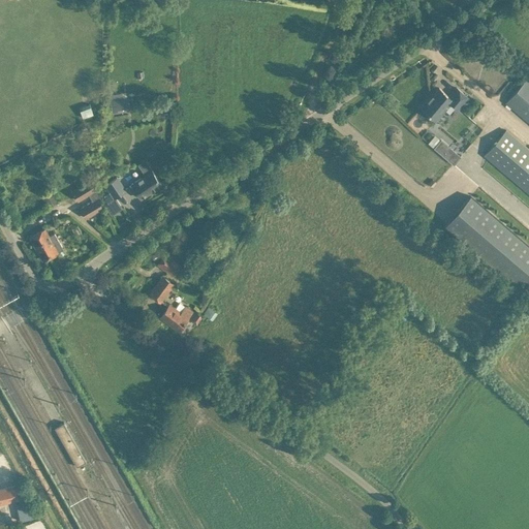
[(518,89),(506,102),(528,122),(528,80),(527,78),(518,89)]
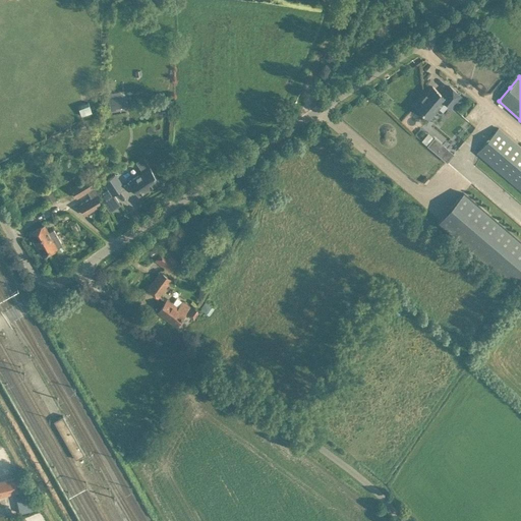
[(413,105),(422,112),(432,121),(440,113),(437,110),(445,101),(452,107),(461,96),(450,85),(442,95),(431,85),(426,92),(425,91),(413,105)]
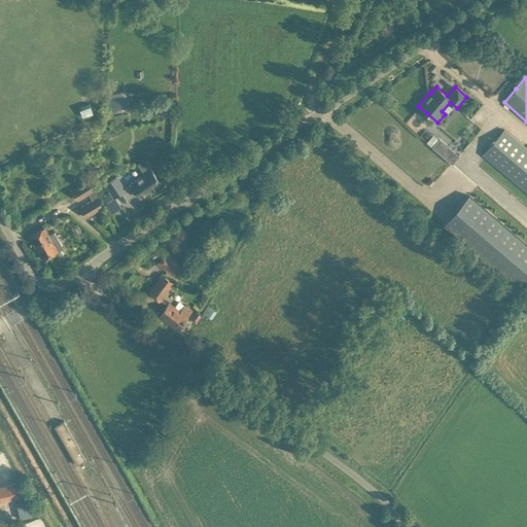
[(118,97),(119,108),(130,106),(129,96),(118,97)]
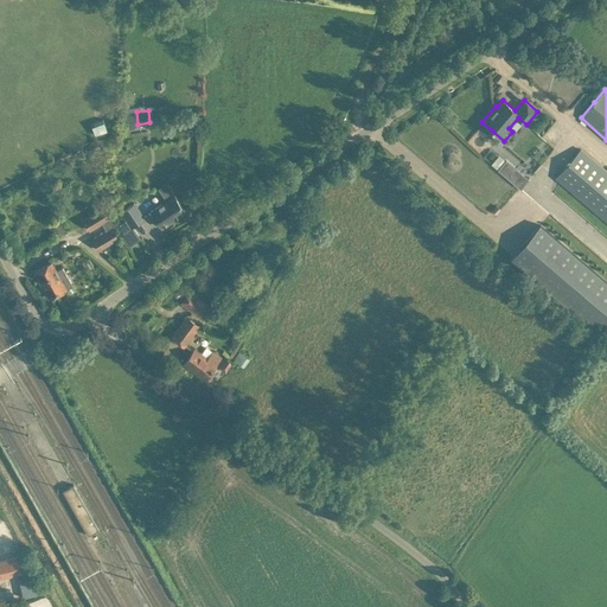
[(90,123),(95,134),(106,131),(102,120),(90,123)]
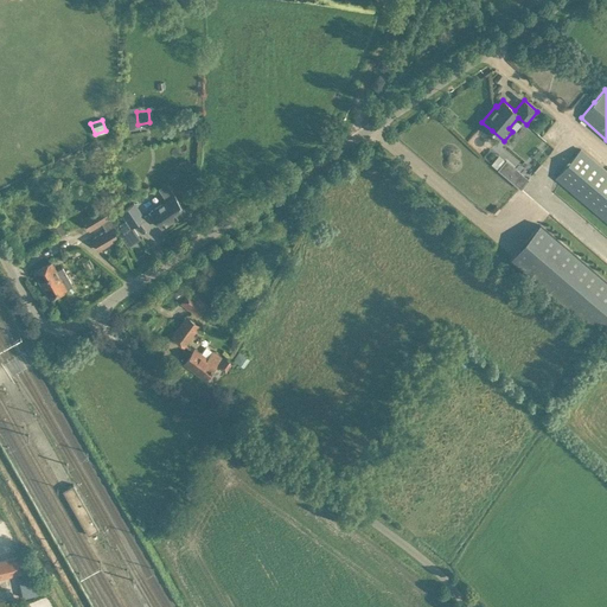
[(606,171),(581,149),(556,178),(557,179),(606,222),(606,171)]
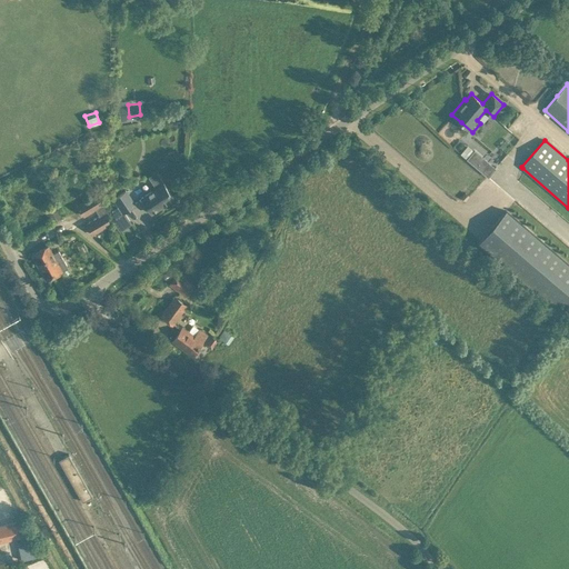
[(466,158),(487,177),(496,167),(473,148),(466,158)]
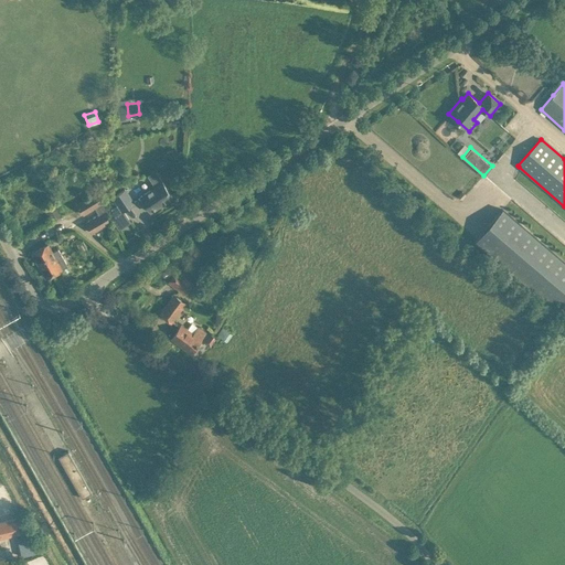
[(449,190),(467,172),(462,169),(446,185),(449,190)]
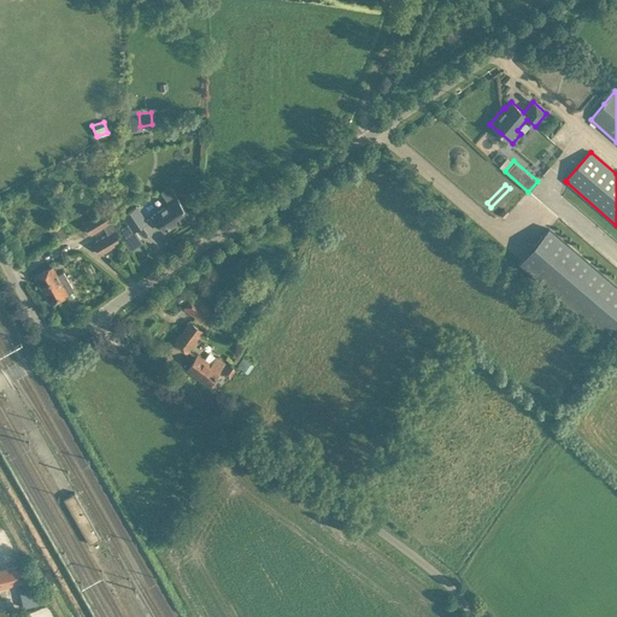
[(153,215),(164,230),(188,215),(177,198),(153,215)]
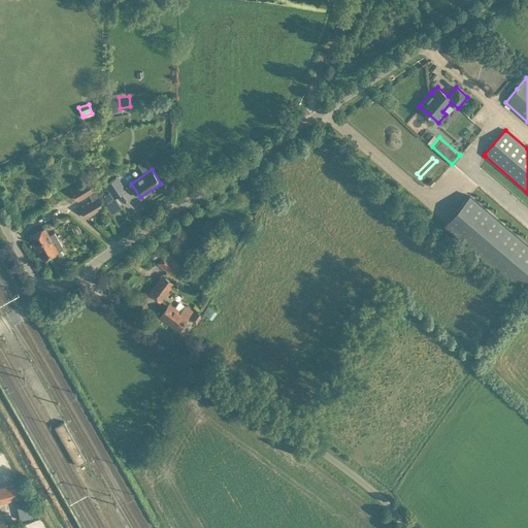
[(108,201),(104,203),(111,213),(122,207),(114,197),(126,190),(125,188),(117,176),(105,184),(110,191),(104,195),(108,201)]
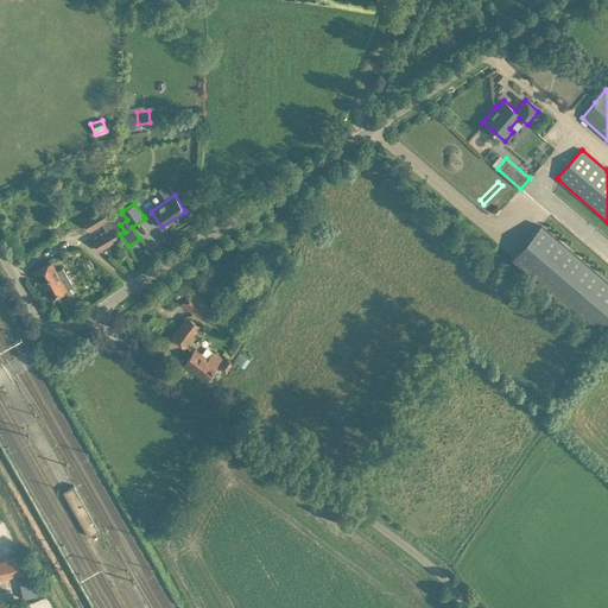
[(102,206),(82,217),(90,230),(102,223),(101,222),(109,217),(102,206)]
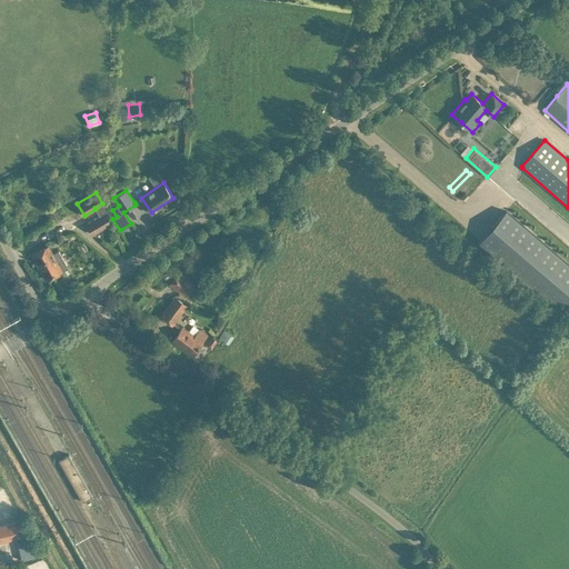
[(99,215),(86,222),(92,233),(109,225),(107,210),(107,201),(102,203),(95,208),(96,209),(99,215)]
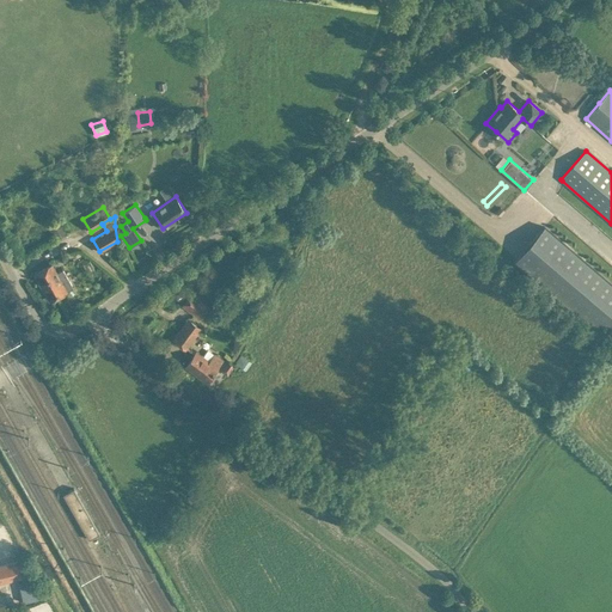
[(60,219),(48,226),(55,239),(67,233),(60,219)]
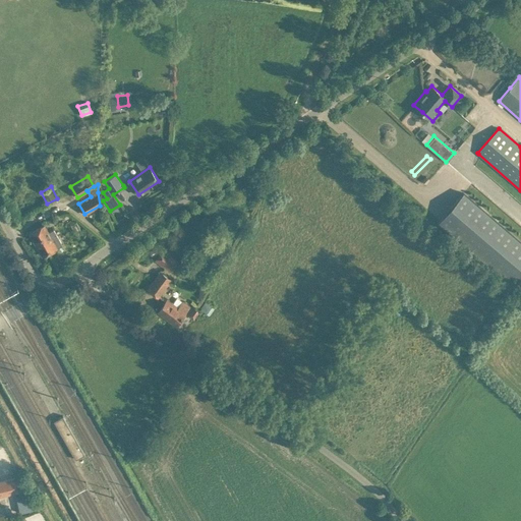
[(511,285),(520,273),(520,240),(464,191),(438,221),(511,285)]
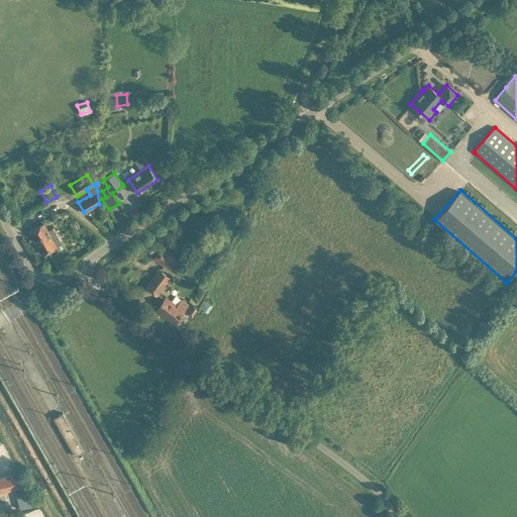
[(37,225),(29,230),(42,253),(52,248),(57,245),(62,242),(61,241),(54,227),(47,230),(44,225),(43,222),(37,225)]
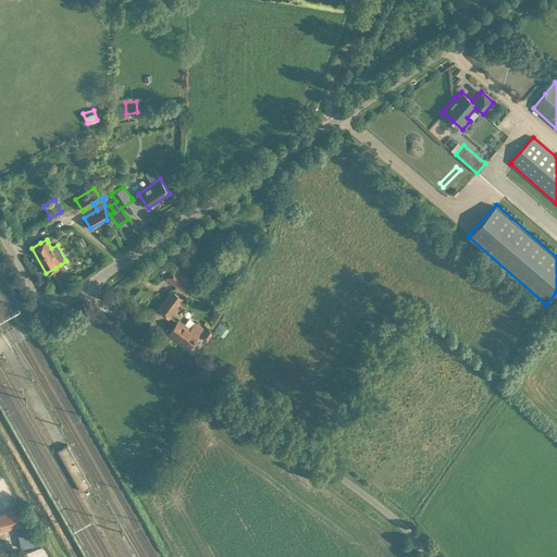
[(165,277),(182,291),(190,279),(174,265),(165,277)]
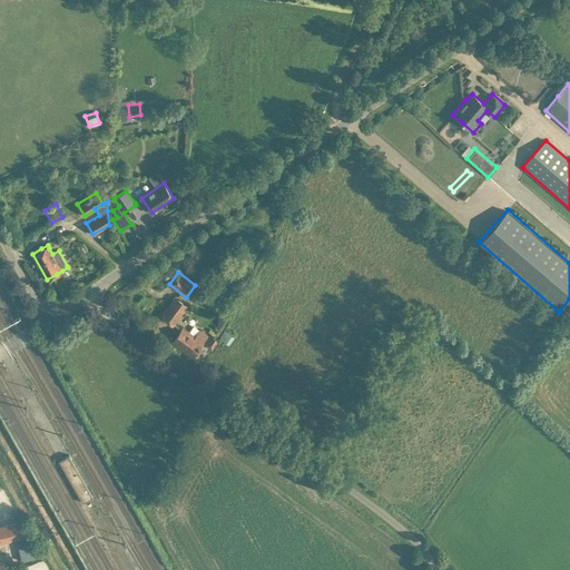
[(176,296),(161,316),(173,324),(187,305),(176,296)]
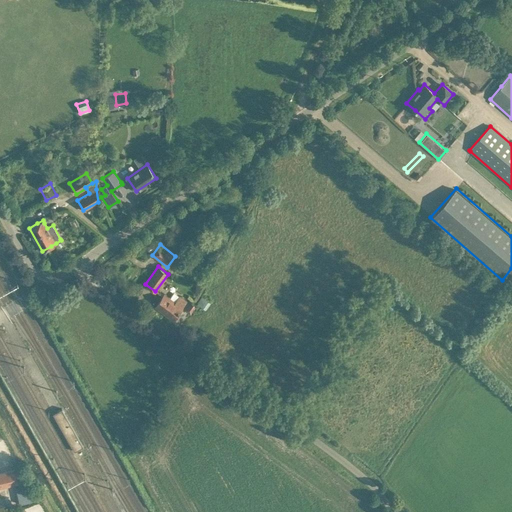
[(163,297),(155,306),(173,320),(179,312),(188,300),(181,295),(180,296),(174,292),(170,297),(165,293),(164,295),(163,297)]
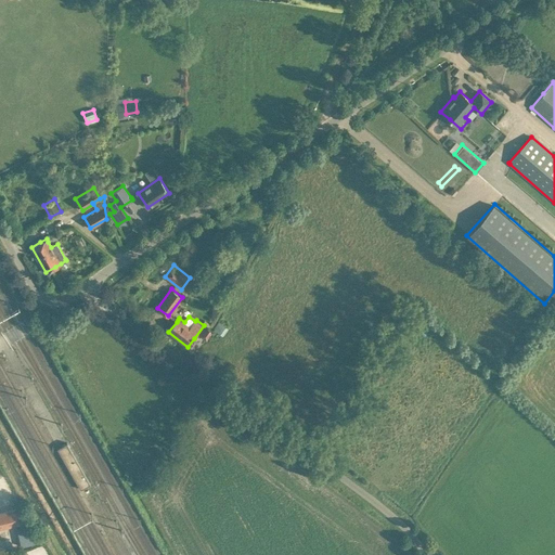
[(223,335),(229,327),(219,321),(214,330),(223,335)]
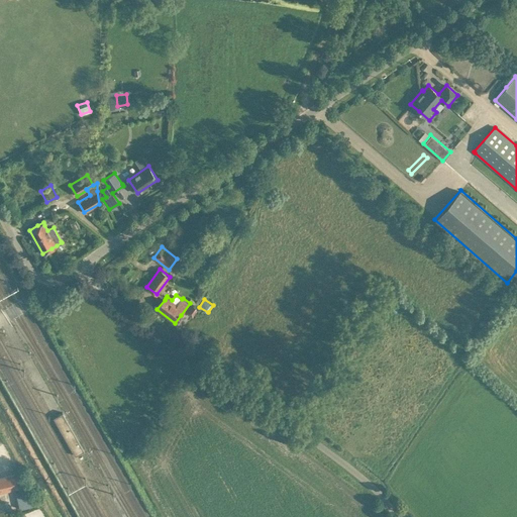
[(84,450),(63,412),(54,417),(76,455),(84,450)]
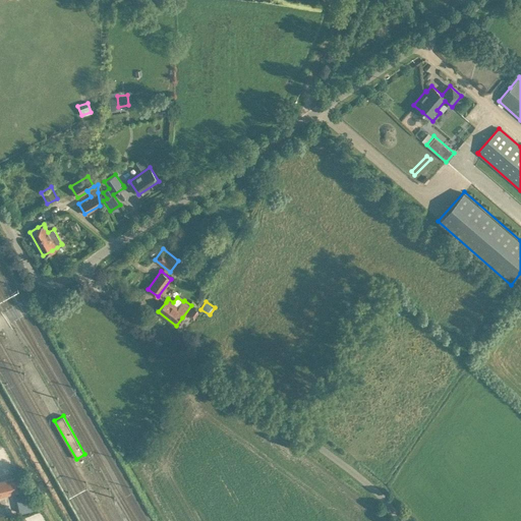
[(0,496),(18,491),(14,477),(0,480),(0,496)]
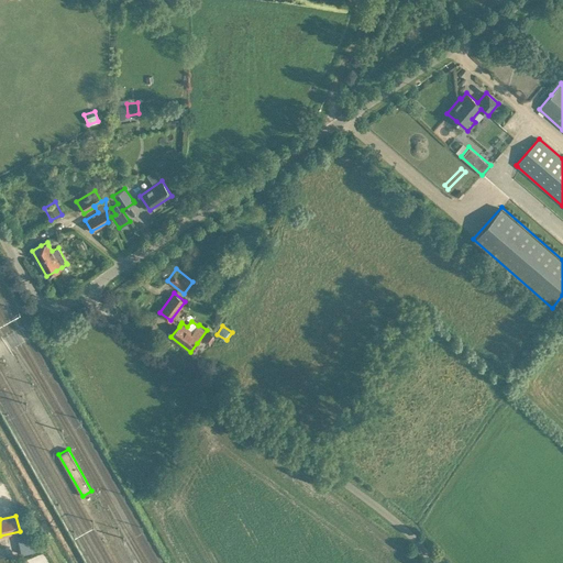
[(21,534),(17,536),(19,544),(33,541),(31,531),(21,534)]
